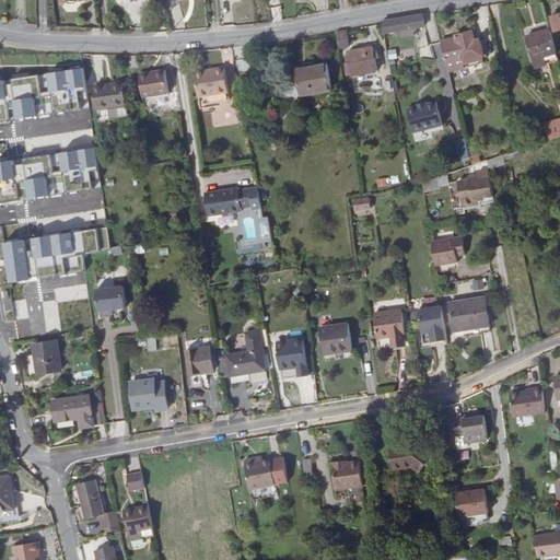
[(271,8),(273,19),(281,16),(279,7),(271,8)]
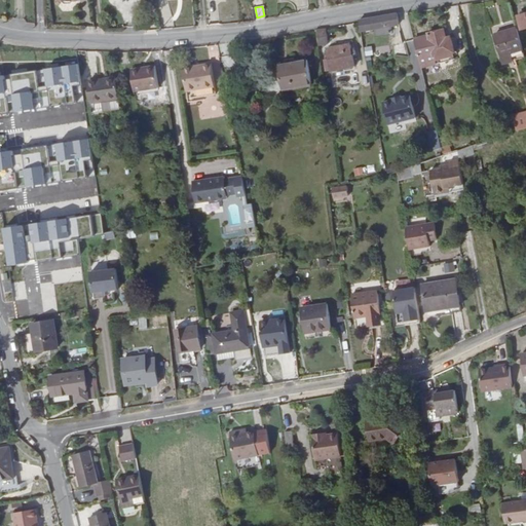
[(360,19),(360,21),(361,29),(362,29),(373,27),(376,27),(391,24),(400,23),(398,11),(360,19)]
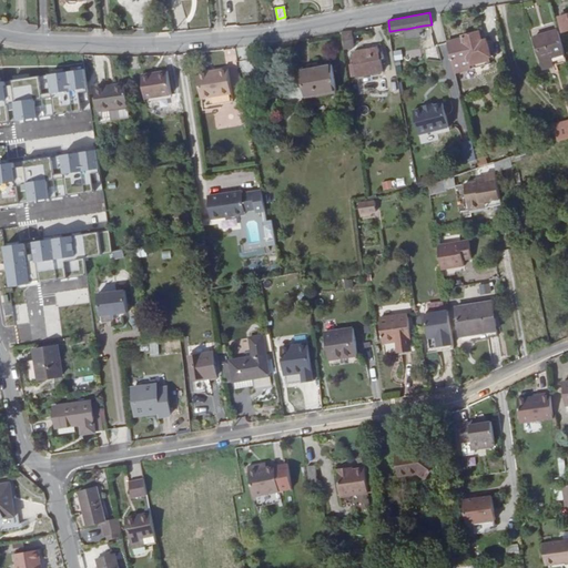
[(424,29),(423,26),(406,29),(407,36),(421,33),(421,29),(424,29)]
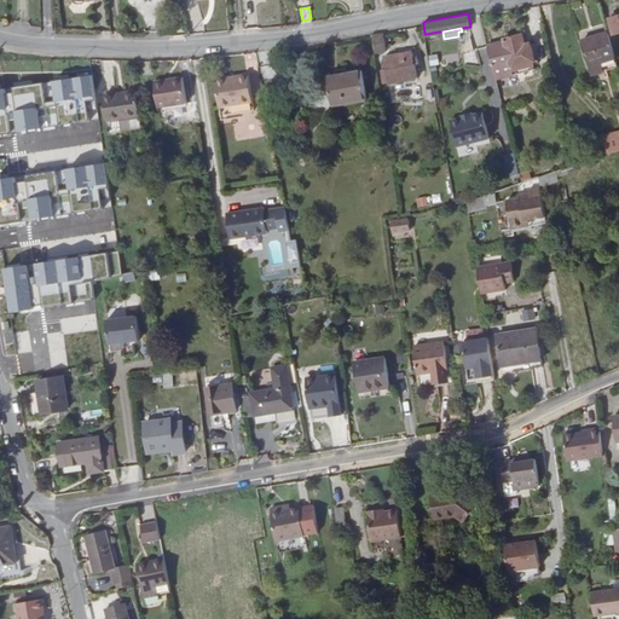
[(385,30),(374,32),(376,51),(387,50),(385,30)]
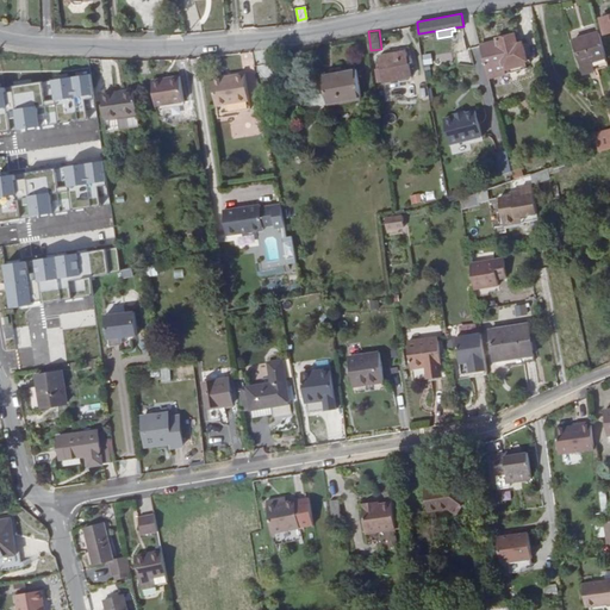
[(608,56),(601,30),(576,36),(584,70),(596,68),(593,60),(608,56)]
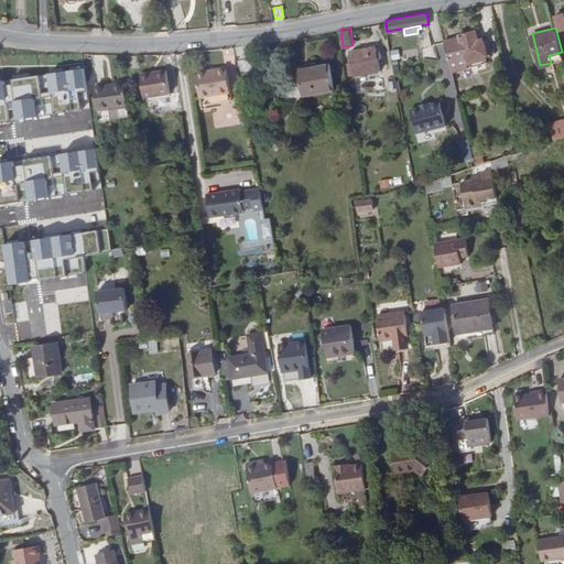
[(462,41),(463,46),(447,49),(453,68),(491,63),(487,36),(462,41)]
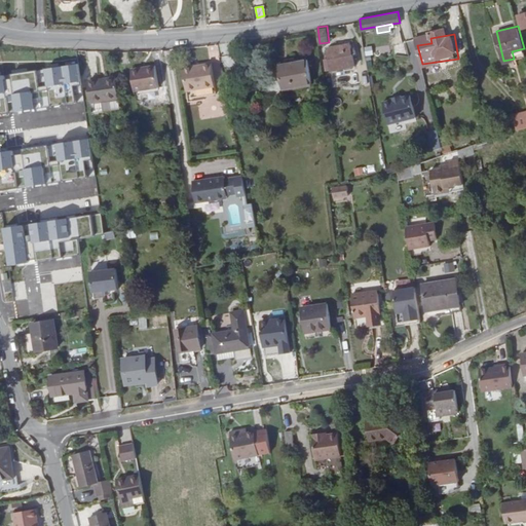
[(353,64),(350,43),(326,47),(330,68),(353,64)]
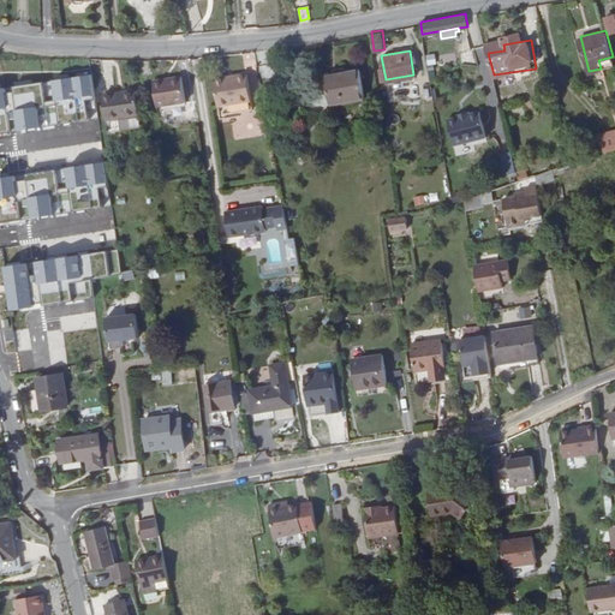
[(464,64),(473,61),(471,51),(460,54),(464,64)]
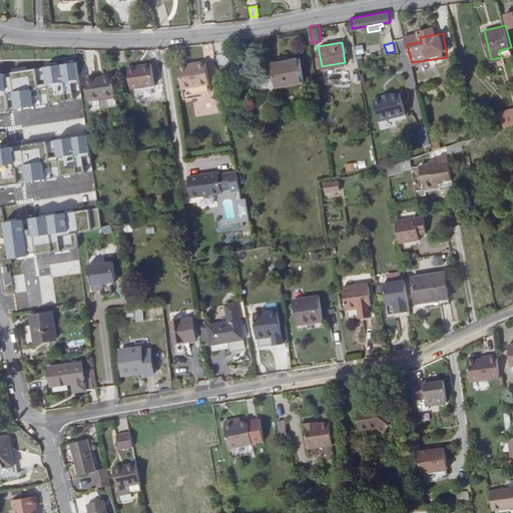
[(356,54),(364,52),(362,44),(355,45),(356,54)]
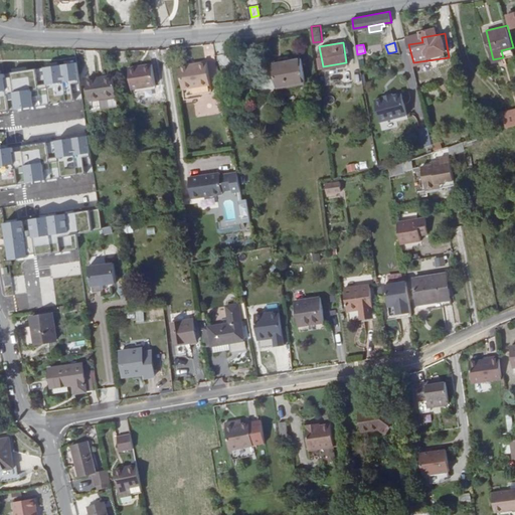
[(503,57),(514,54),(514,53),(513,47),(501,50),(503,57)]
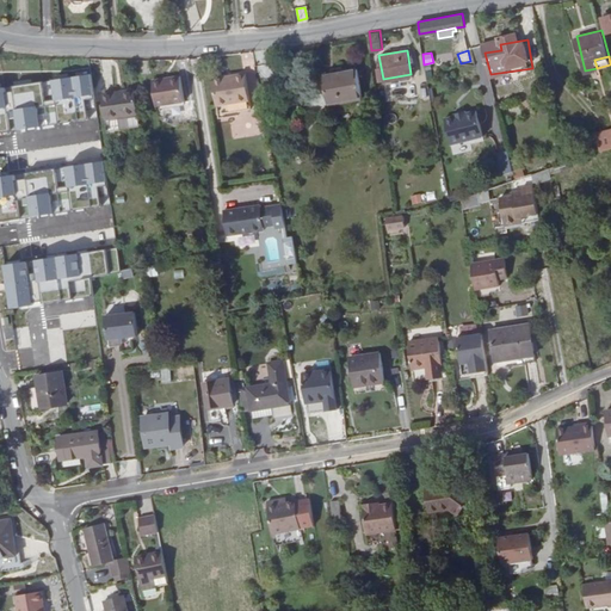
[(246,104),(241,69),(211,73),(217,110),(246,104)]
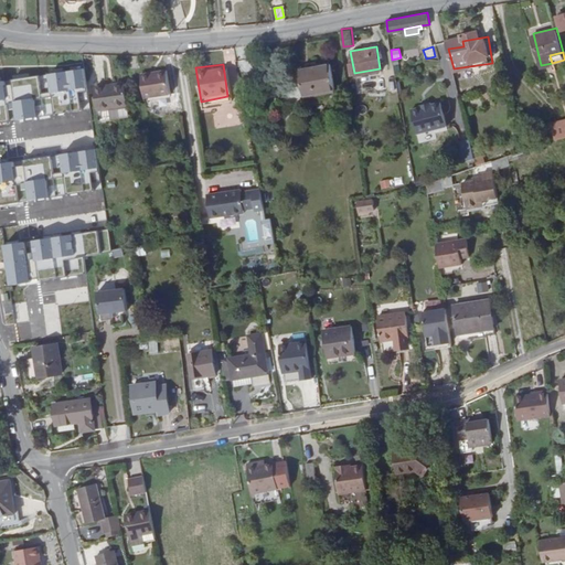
[(338,91),(333,64),(302,70),(307,95),(338,91)]
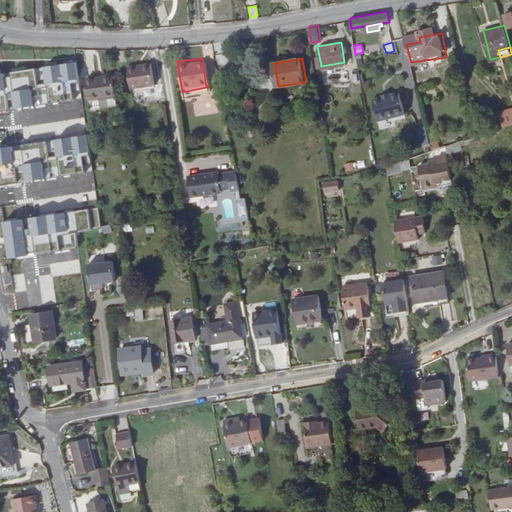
[(150,61),(126,64),(129,86),(152,82),(150,61)]
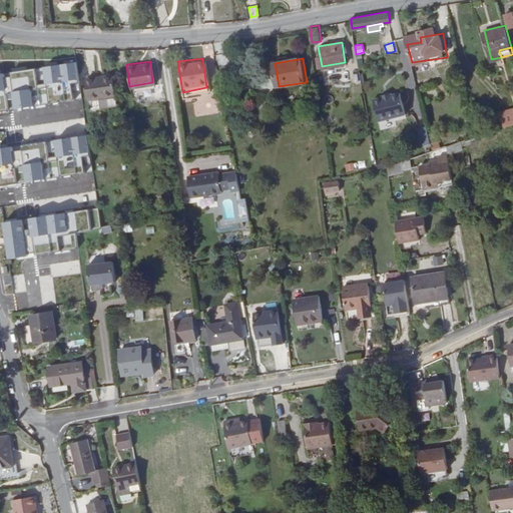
[(115,101),(111,71),(88,75),(92,104),(115,101)]
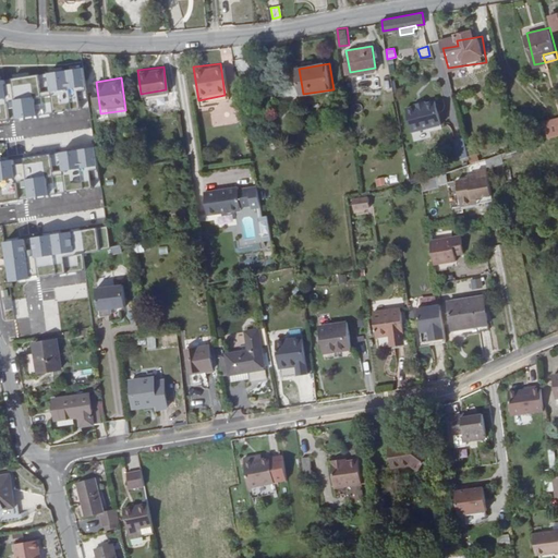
[(413,131),(443,124),(440,113),(437,100),(427,102),(427,101),(417,104),(417,105),(408,107),(413,131)]
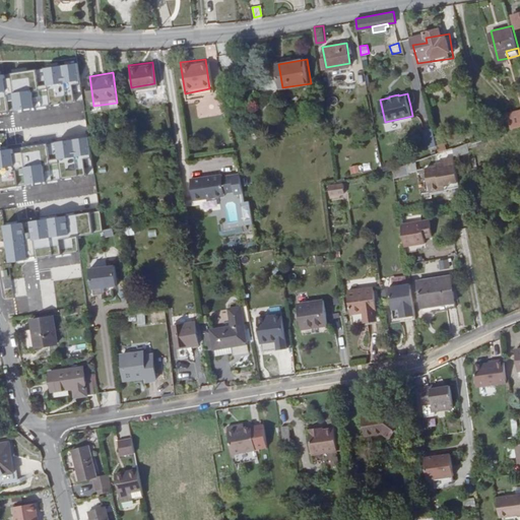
[(519,108),(508,113),(512,127),(519,124),(519,108)]
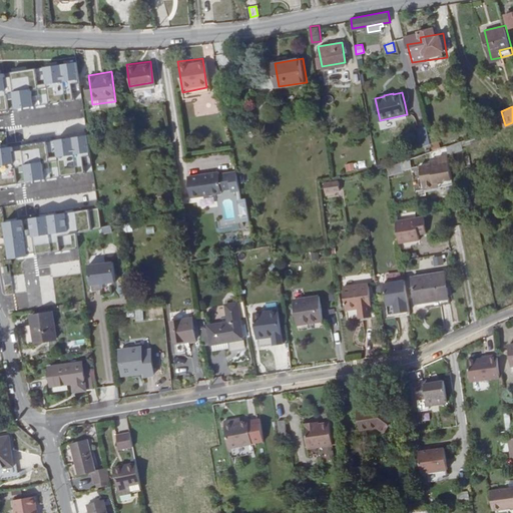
[(426,126),(416,129),(419,146),(429,144),(426,126)]
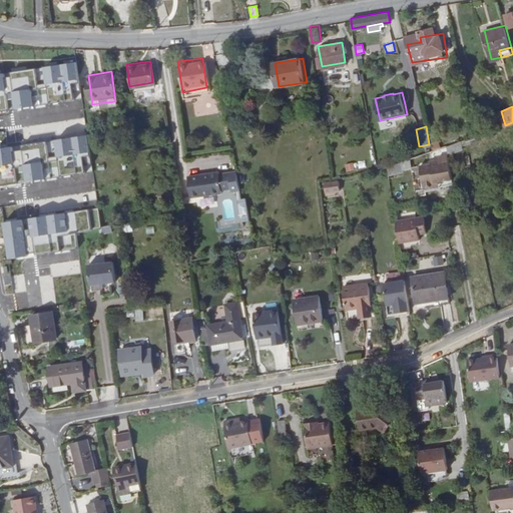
[(364,159),(344,165),(346,172),(366,167),(364,159)]
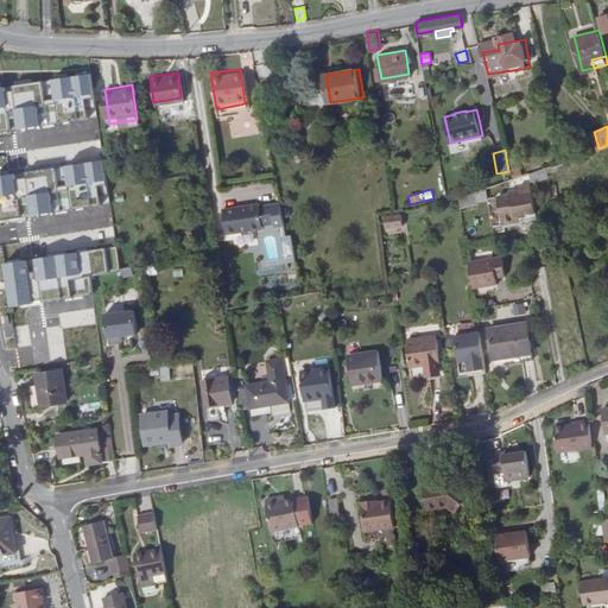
[(536,213),(532,190),(499,195),(501,222),(517,220),(517,214),(536,213)]
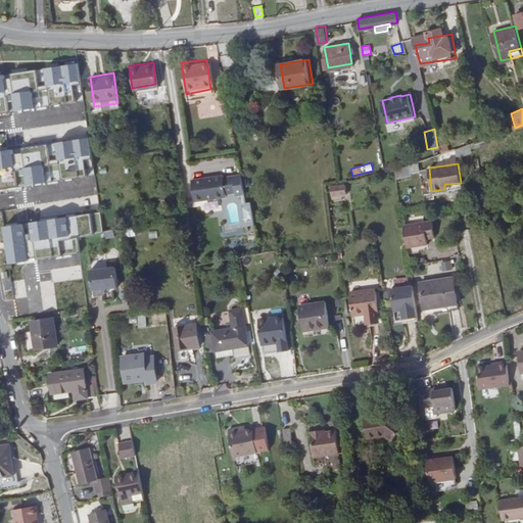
[(408,167),(396,173),(397,180),(412,174),(408,167)]
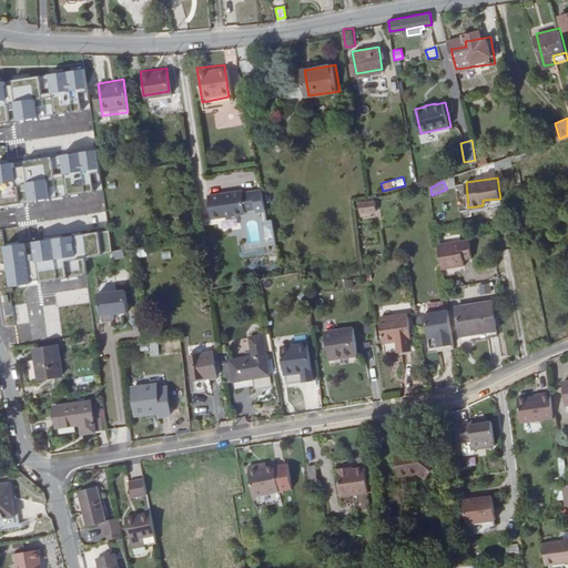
[(208,192),(211,215),(253,209),(253,205),(264,203),(261,185),(250,188),(250,185),(229,188),(229,191),(222,191),(222,190),(208,192)]
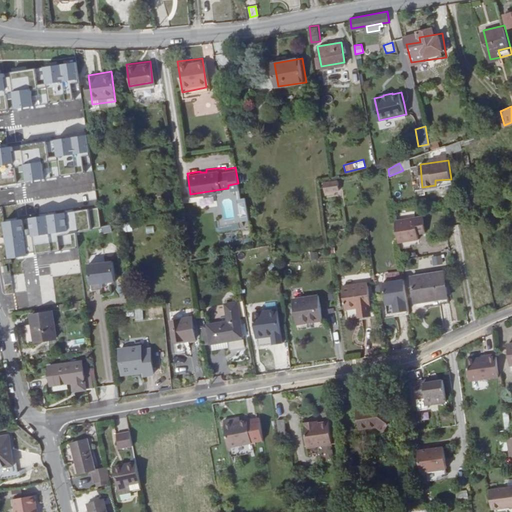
[(322,192),(325,192),(323,182),(337,180),(336,178),(330,179),(320,180),(321,192),(322,192)]
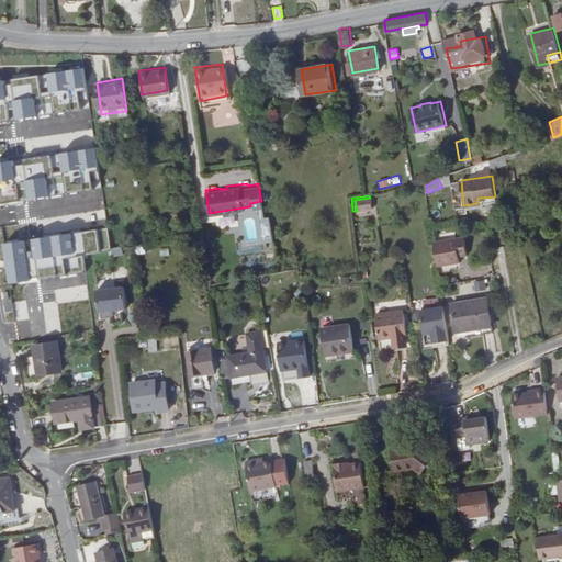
[(355,200),(357,211),(371,208),(370,198),(355,200)]
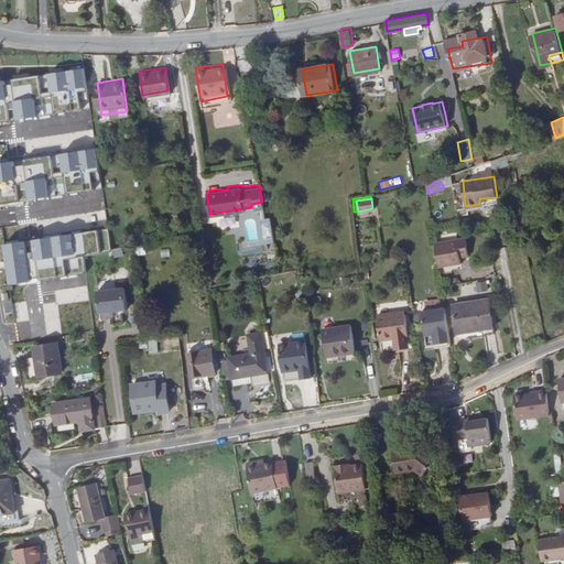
[(458,245),(435,247),(438,272),(462,269),(458,245)]
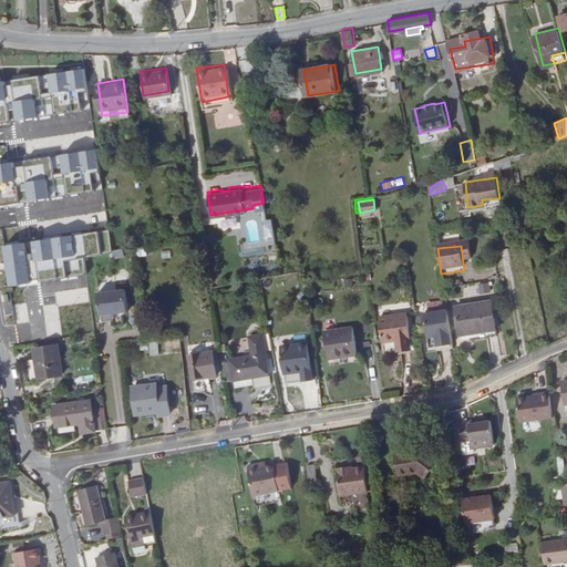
[(490,282),(477,282),(478,295),(490,294),(490,282)]
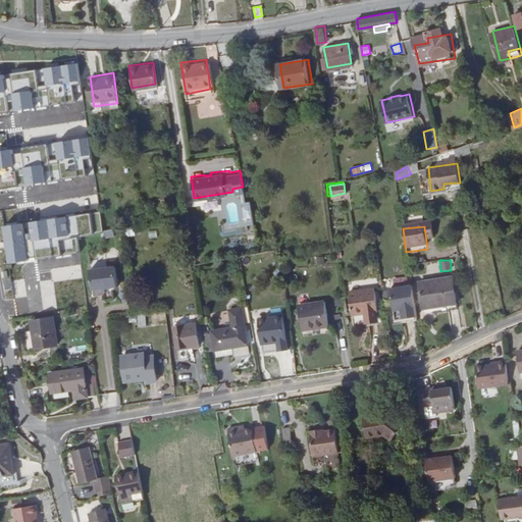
[(104,269),(106,289),(118,288),(116,267),(104,269)]
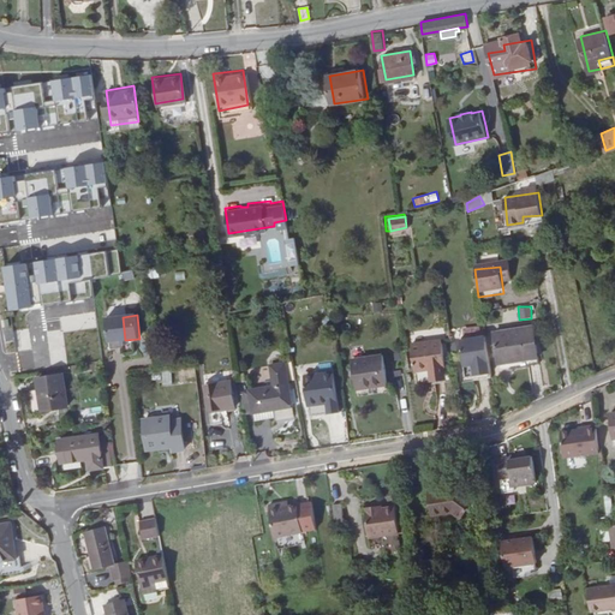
[(107,318),(109,342),(125,340),(123,317),(107,318)]
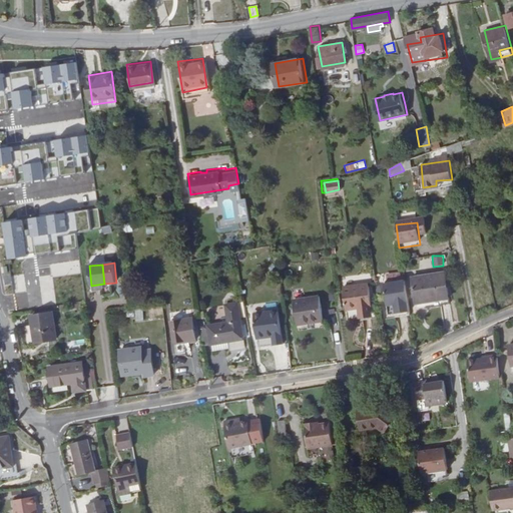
[(449,305),(445,279),(411,283),(415,310),(449,305)]
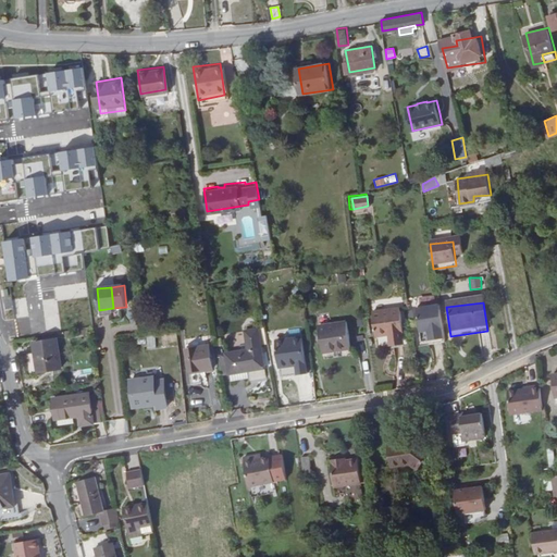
[(420,336),(421,347),(444,344),(440,310),(417,313),(419,331),(422,330),(423,335),(420,336)]
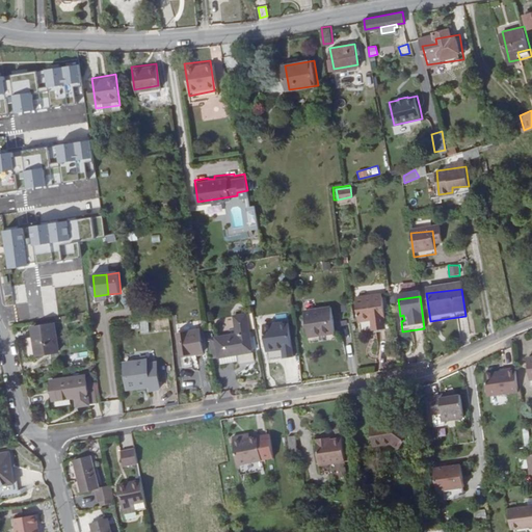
[(383,298),(354,302),(357,325),(373,323),(374,331),(388,328),(383,298)]
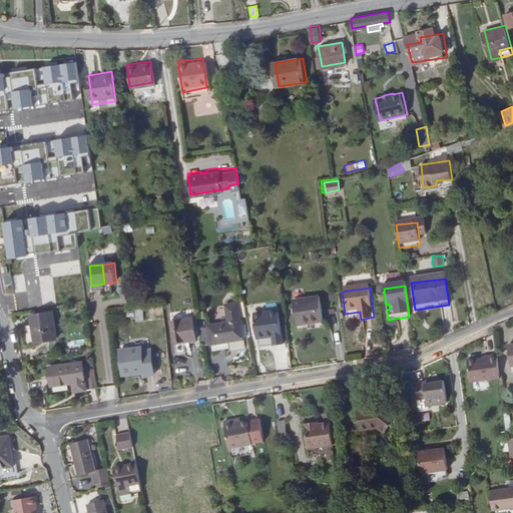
[(325,322),(321,297),(295,301),(299,326),(325,322)]
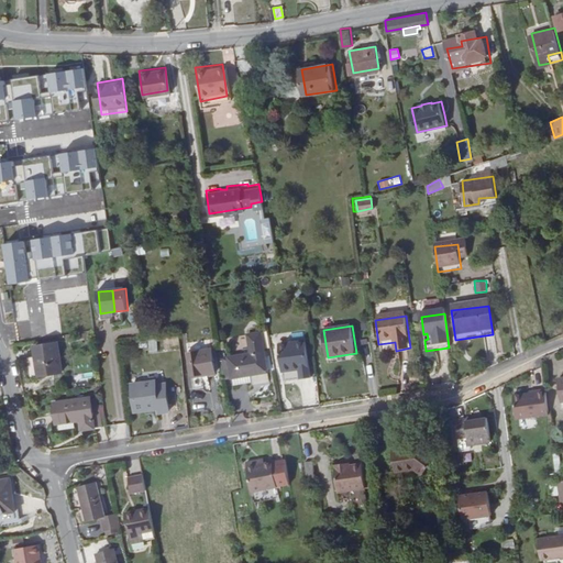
[(221,360),(224,378),(232,377),(233,377),(267,373),(262,337),(249,339),(251,354),(229,357),(229,359),(221,360)]
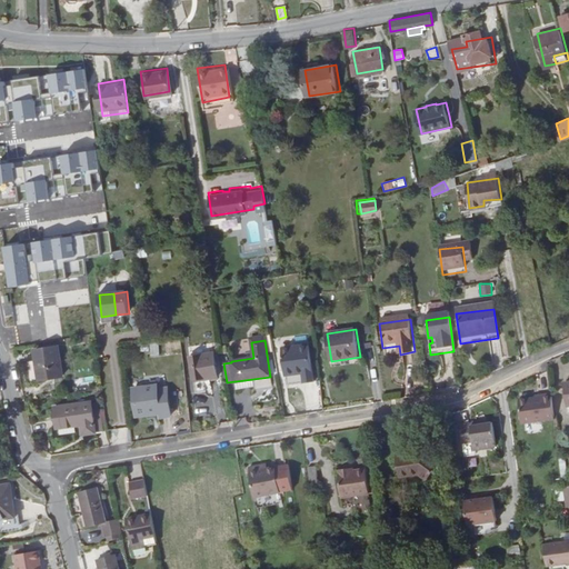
[(63,372),(59,343),(37,348),(41,377),(63,372)]
